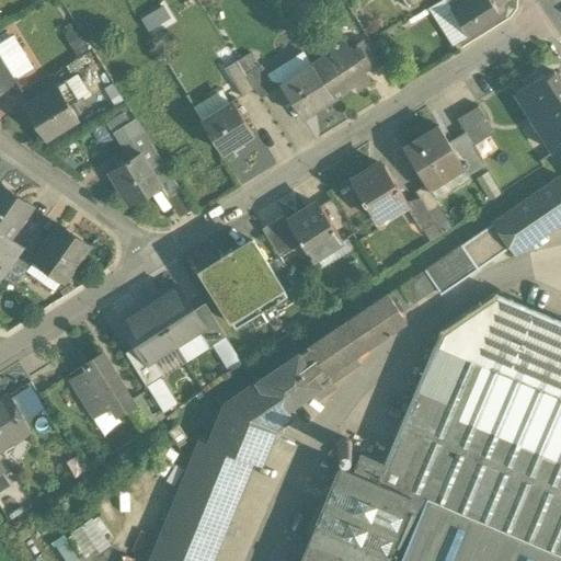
[(451,9),(465,0),(438,0),(435,2),(442,14),(451,9)]
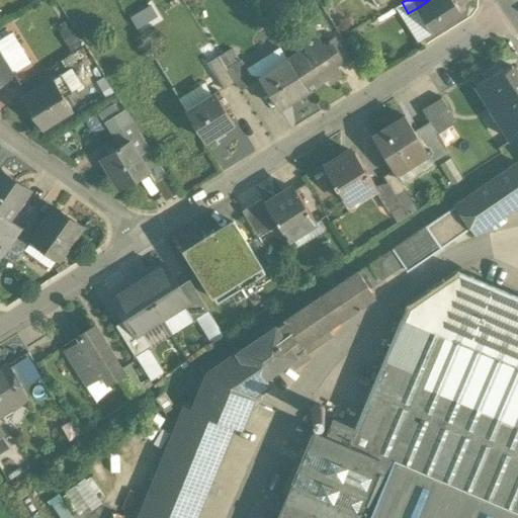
[(429,0),(417,8),(432,32),(458,15),(448,0),(429,0)]
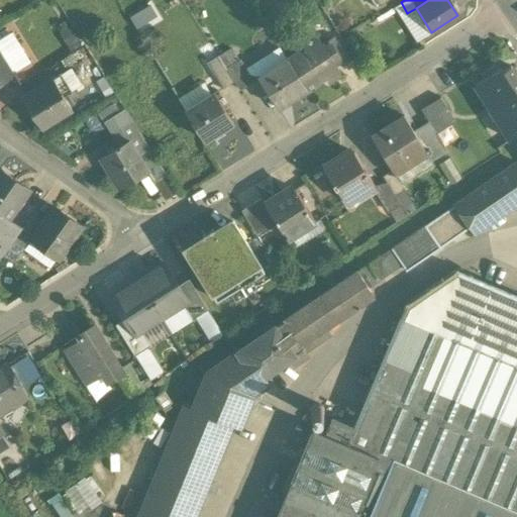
[(12,32),(0,39),(0,53),(13,73),(31,62),(12,32)]
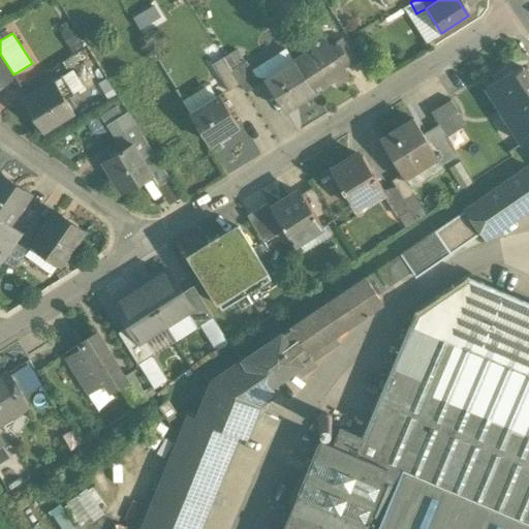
[(341,68),(328,47),(329,47),(324,39),(313,37),(309,55),(304,54),(293,61),(313,93),(327,85),(324,83),(334,78),(337,83),(348,76),(342,67),(341,68)]
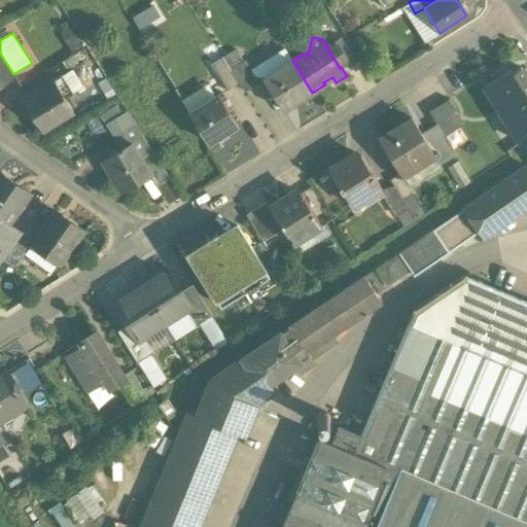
[(352,61),(339,39),(327,46),(326,46),(340,68),(341,67),(352,61)]
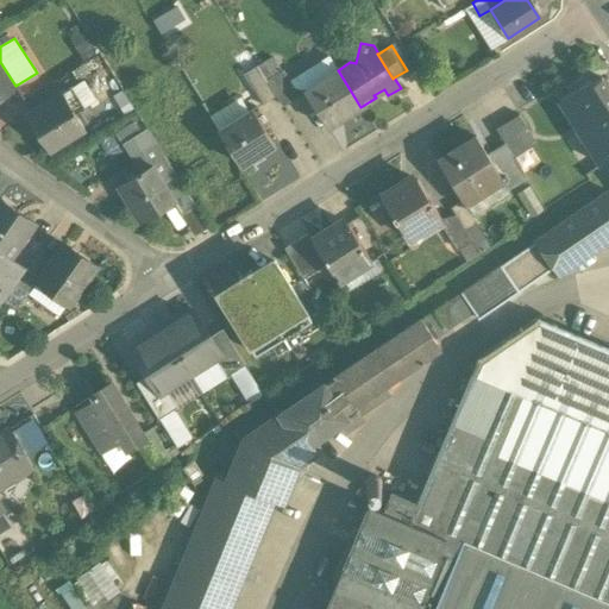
[(0,62),(0,95),(16,86),(0,62)]
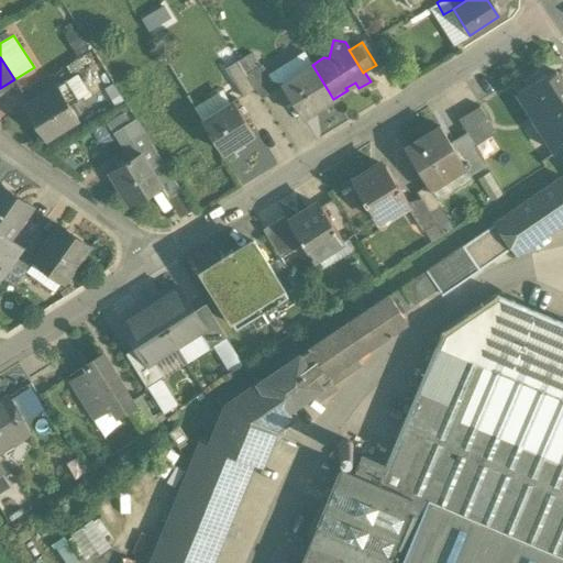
[(246,76),(239,62),(227,69),(243,96),(255,89),(246,76)]
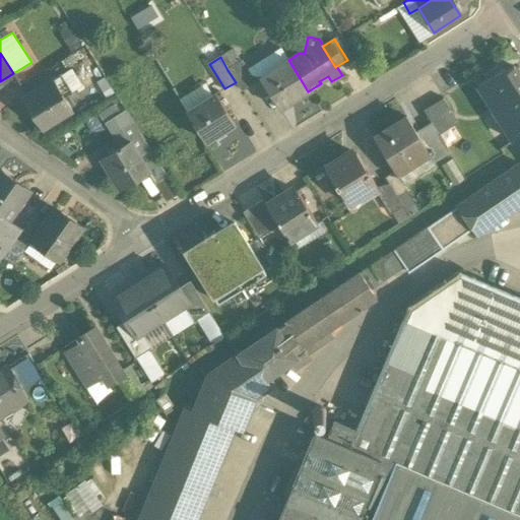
[(308,91),(288,60),(260,77),(279,109),(308,91)]
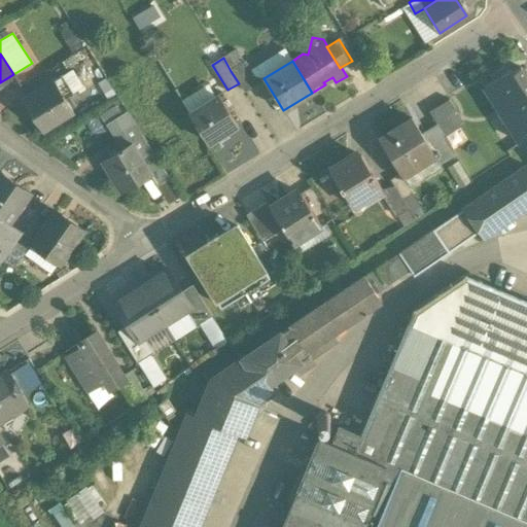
[(258,82),(245,62),(231,71),(239,83),(244,92),(258,82)]
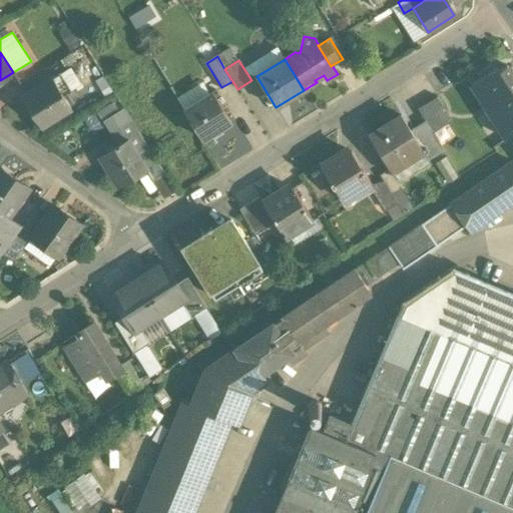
[(512,78),(505,66),(498,71),(495,67),(470,84),(489,113),(493,110),(510,136),(512,133),(512,78)]
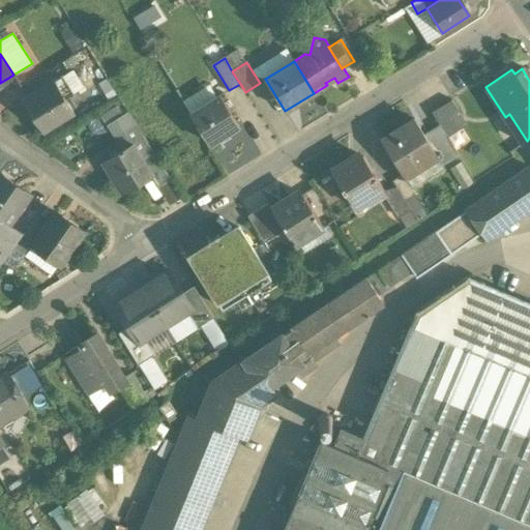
[(53,81),(22,100),(42,133),(72,113),(64,99),(72,94),(61,77),(54,82),(53,81)]
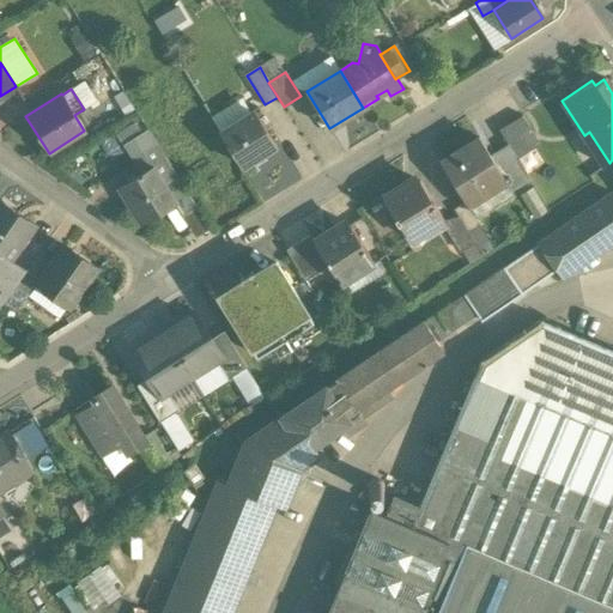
[(214,123),(220,133),(244,117),(237,108),(214,123)]
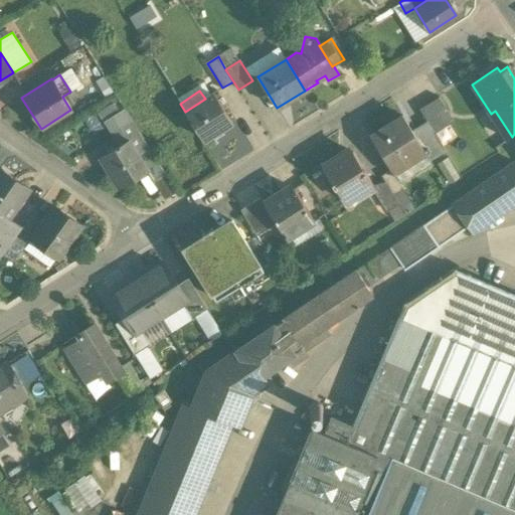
[(231,123),(213,94),(205,99),(185,112),(203,141),(231,123)]
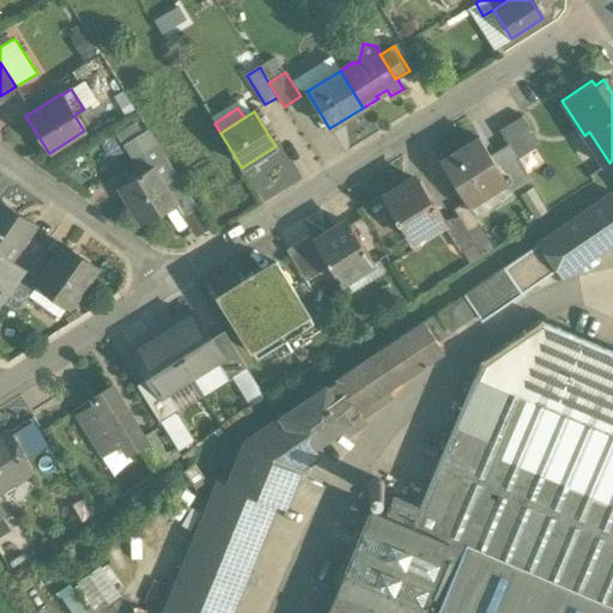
[(159,151),(137,119),(114,134),(137,167),(159,151)]
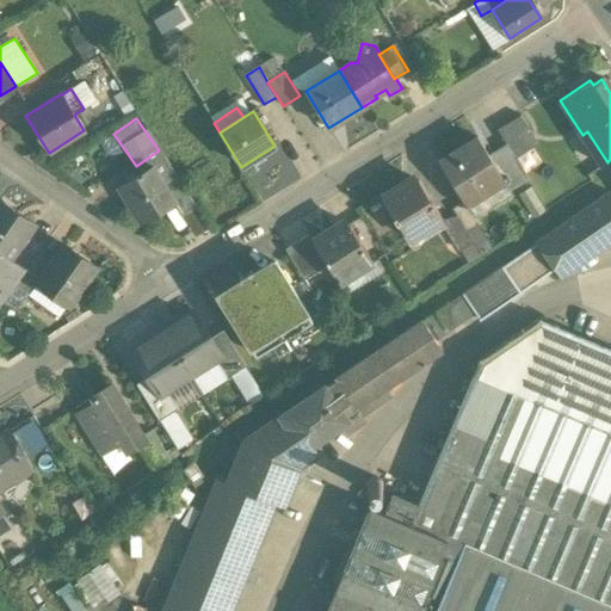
[(518,118),(512,122),(529,149),(535,146),(518,118)]
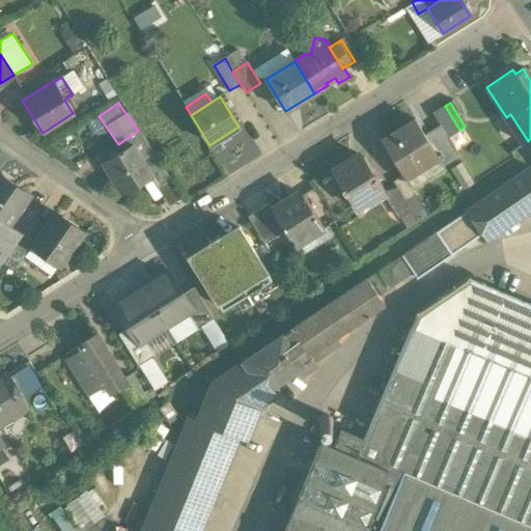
[(432,113),(441,126),(448,137),(459,130),(445,106),(432,113)]
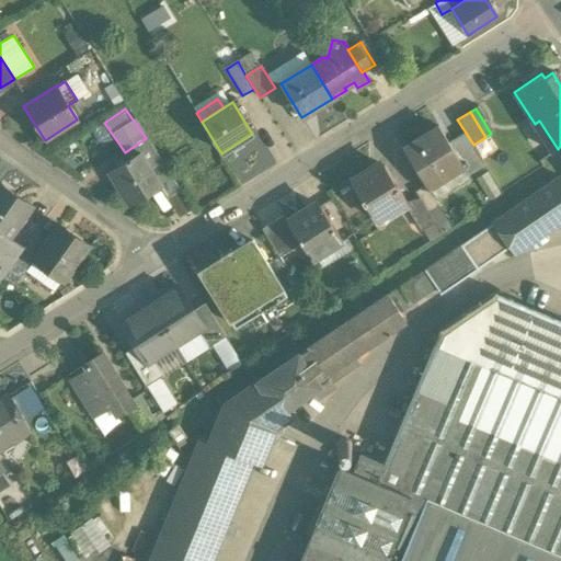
[(437,126),(403,147),(426,185),(427,187),(460,167),(462,165),(448,142),(437,126)]
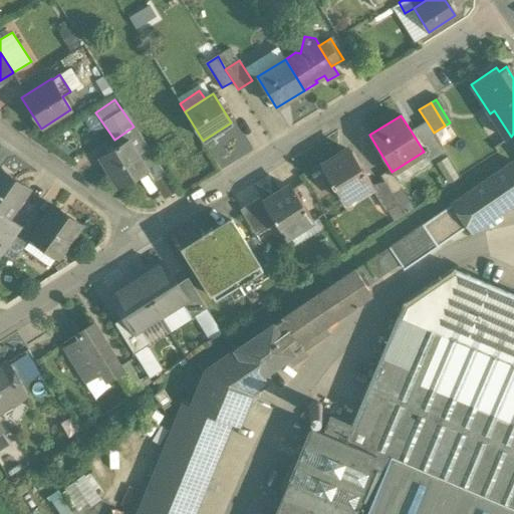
[(427,121),(411,131),(424,152),(422,153),(427,160),(444,150),(434,133),(427,121)]
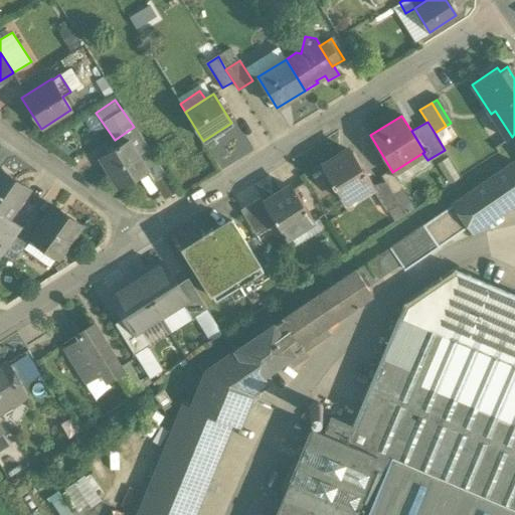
[(127,140),(100,157),(109,171),(108,172),(118,189),(146,171),(137,155),(127,140)]
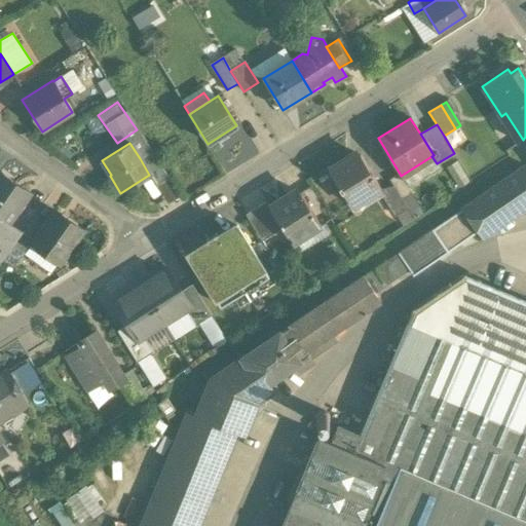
[(152,151),(140,158),(149,175),(155,184),(167,177),(152,151)]
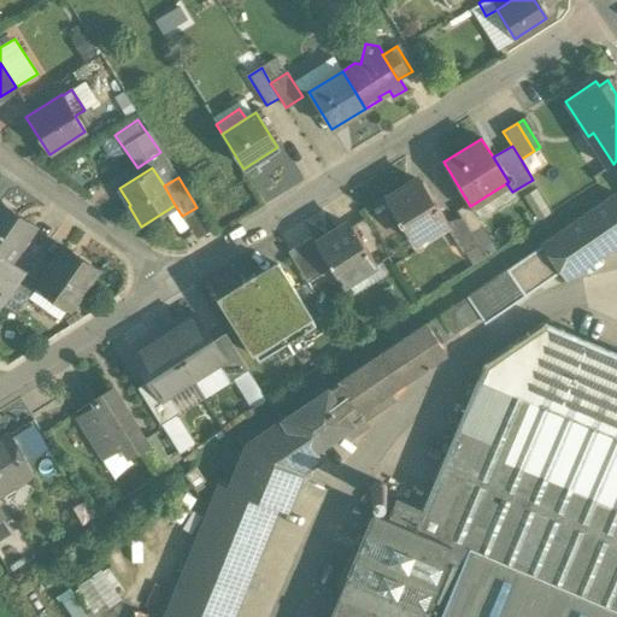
[(421,182),(409,191),(405,184),(385,198),(409,236),(427,225),(430,231),(446,222),(421,182)]
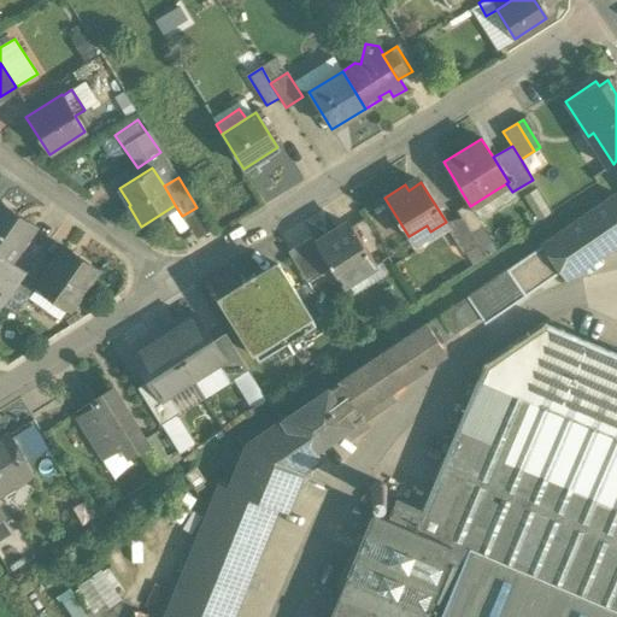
[(506,183),(470,206),(475,213),(476,213),(479,218),(515,195),(512,192),(506,183)]
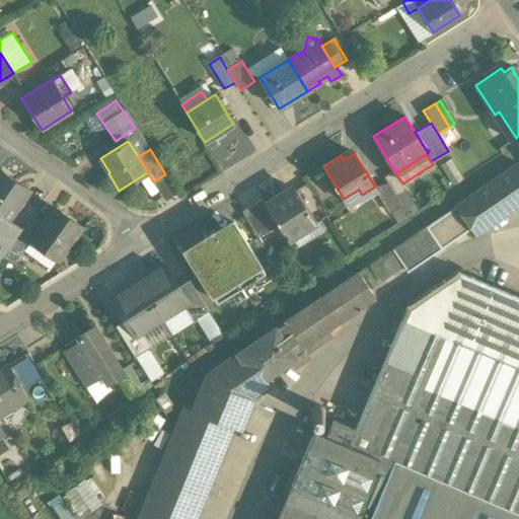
[(518,165),(518,164),(456,206),(472,227),(476,233),(518,204),(518,165)]
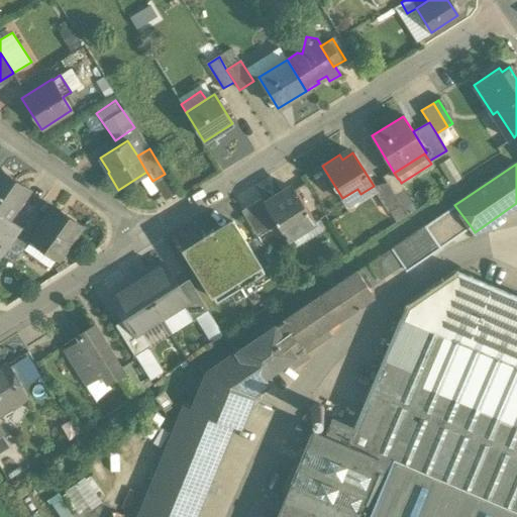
[(28,190),(0,169),(0,217),(6,221),(7,220),(28,190)]
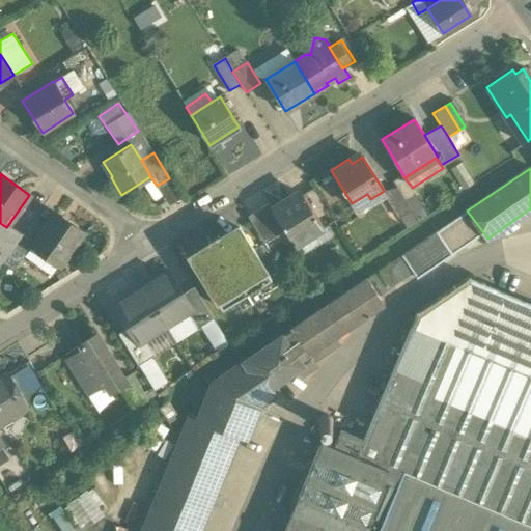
[(404,177),(403,175),(393,182),(397,189),(406,202),(416,195),(409,184),(404,177)]
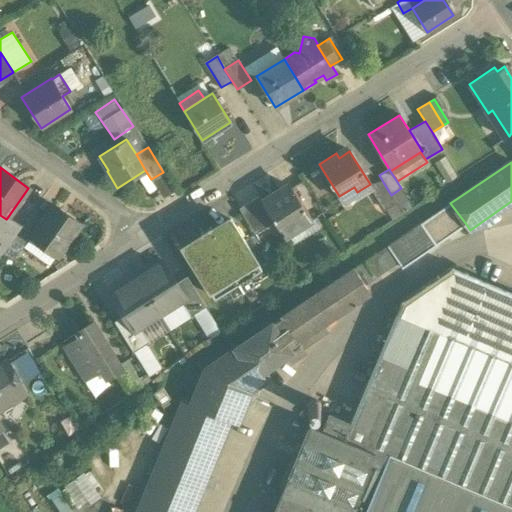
[(383,182),(372,189),(385,209),(396,203),(391,195),(383,182)]
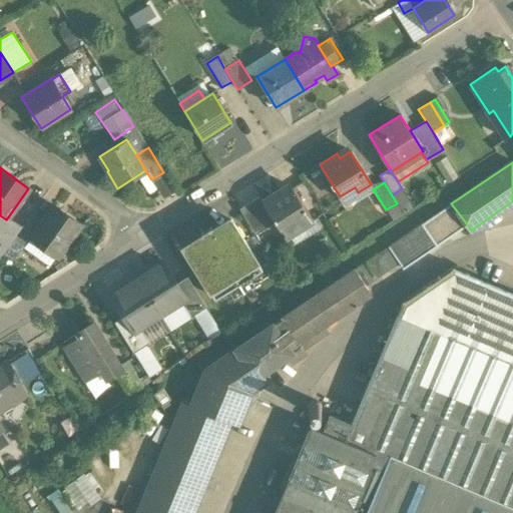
[(292,188),(281,195),(278,190),(262,200),(276,222),(285,237),(287,236),(284,231),(297,223),(300,228),(313,220),(292,188)]
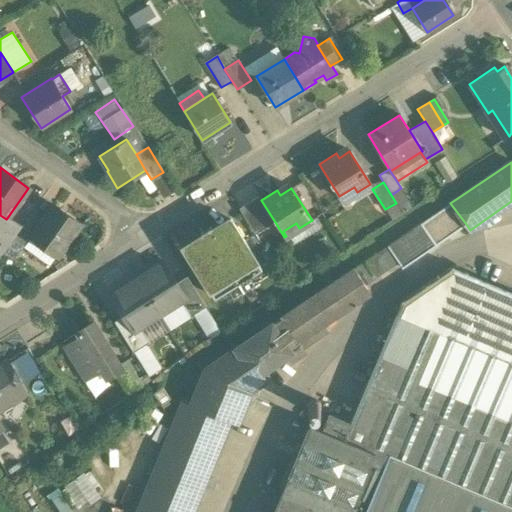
[(401,188),(391,195),(396,203),(402,213),(411,207),(406,199),(401,188)]
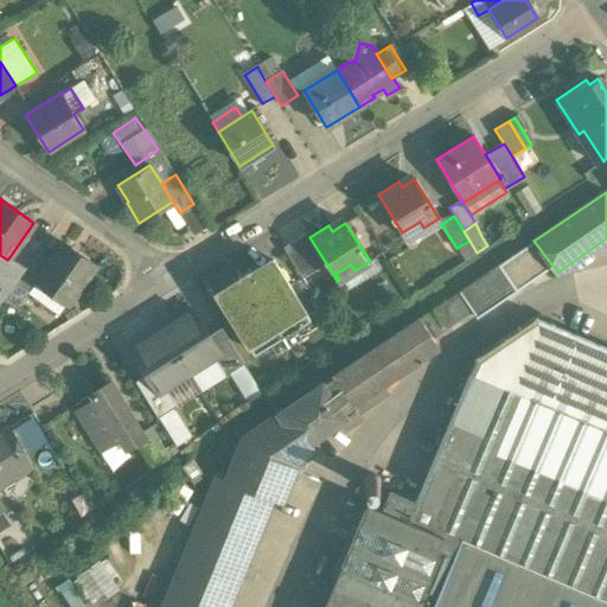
[(310,237),(307,234),(283,248),(302,278),(326,263),(310,237)]
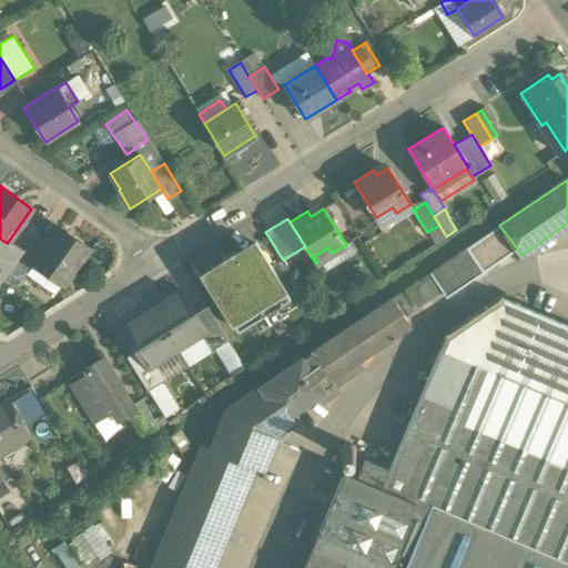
[(499,225),(465,249),(482,273),(517,249),(499,225)]
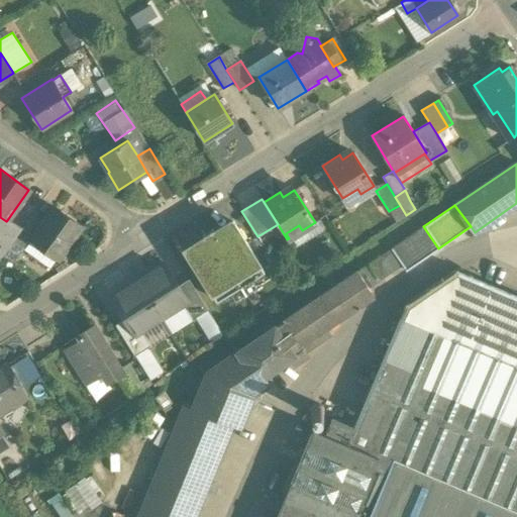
[(81,227),(54,208),(41,224),(30,239),(31,239),(59,260),(81,227)]
